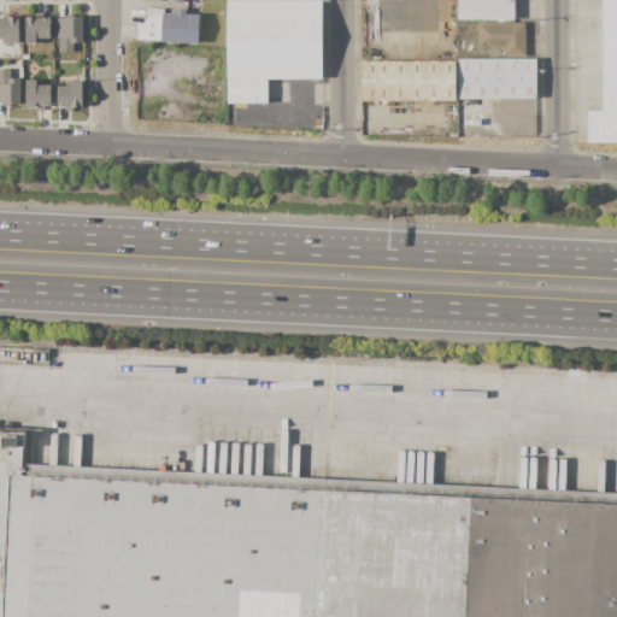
[(323,0),(323,78),(266,80),(227,80),(227,0),(323,0)]
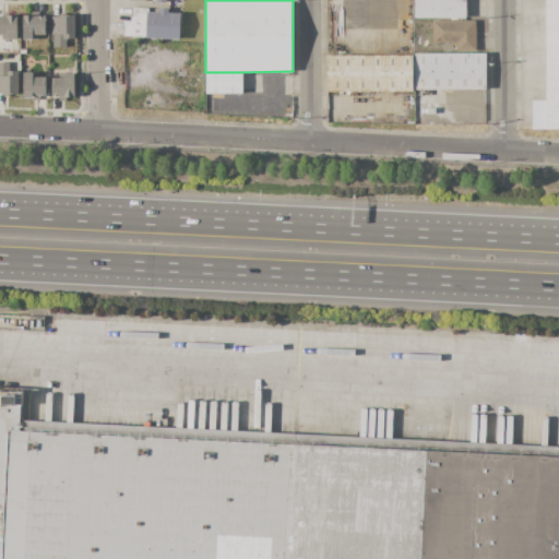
[(465,0),(465,19),(414,19),(414,0),(465,0)]
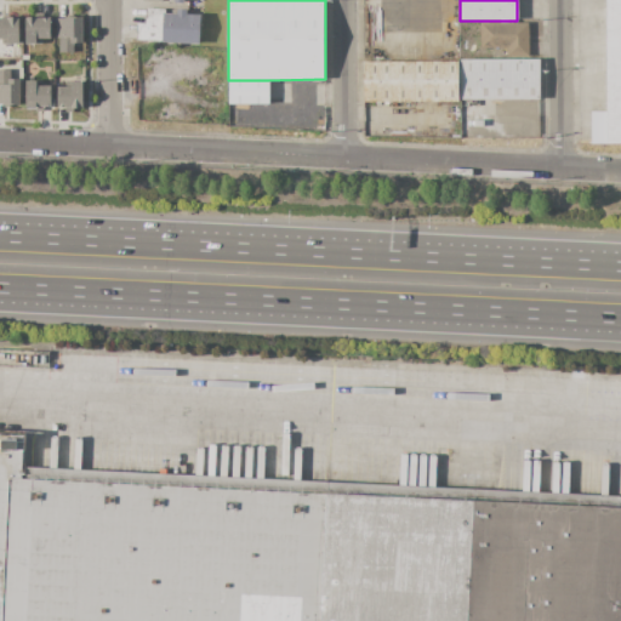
[(620,0),(620,144),(607,144),(605,0),(620,0)]
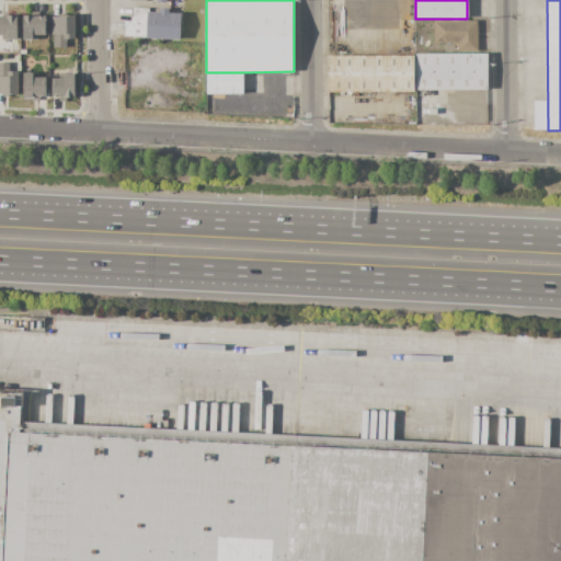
[(179,39),(146,38),(146,37),(123,36),(124,22),(130,22),(132,8),(156,9),(155,12),(159,13),(159,8),(169,9),(168,13),(181,13),(179,39)]
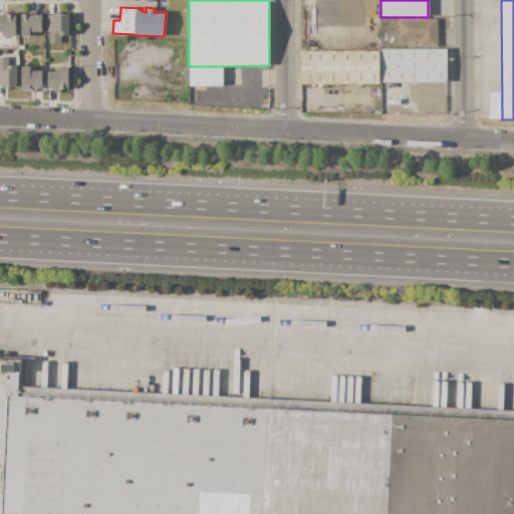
[(46,15),(60,15),(60,13),(69,13),(69,35),(60,35),(60,44),(49,44),(49,31),(46,31),(46,15)]
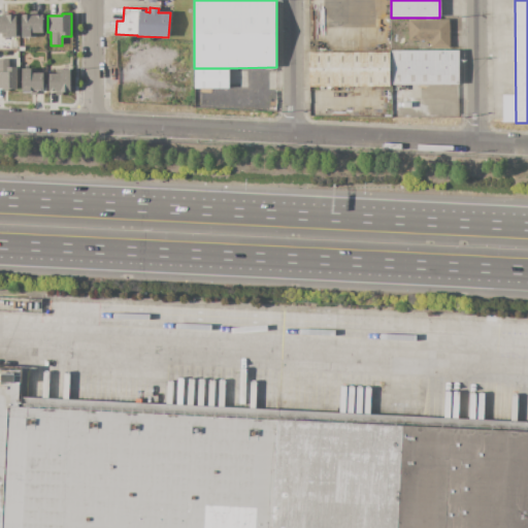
[(0,17),(1,17),(1,15),(6,15),(6,14),(15,14),(17,37),(1,37),(1,33),(0,33),(0,17)]
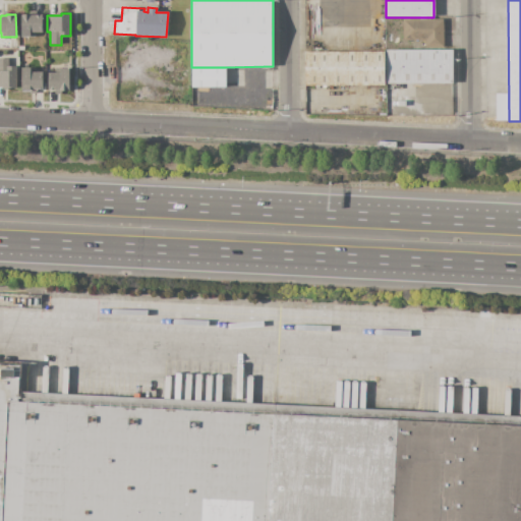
[(21,14),(31,14),(31,15),(36,15),(36,14),(43,14),(43,33),(36,33),(36,37),(21,37),(21,14)]
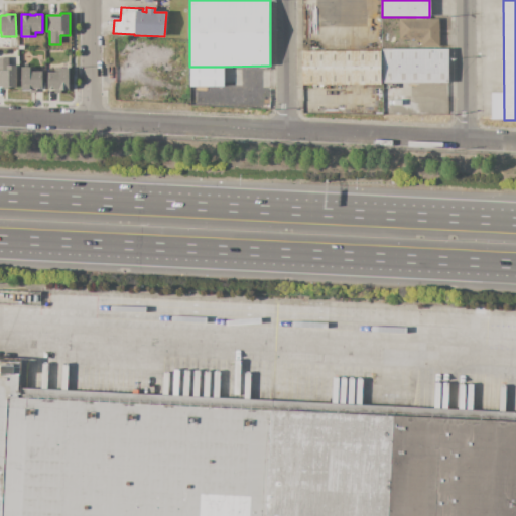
[(438,19),(438,46),(420,46),(420,40),(399,40),(399,19),(438,19)]
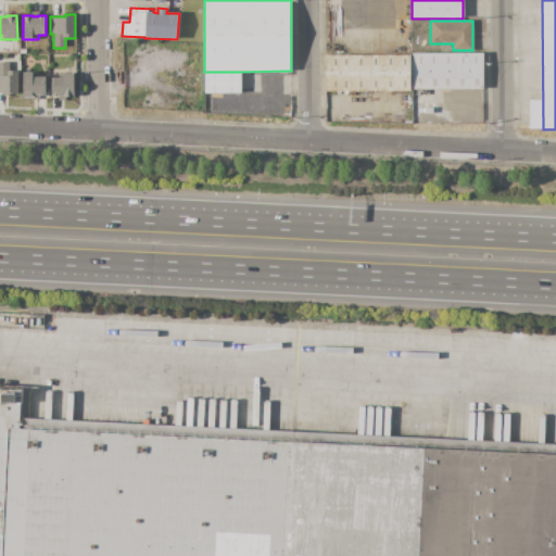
[(412,53),(482,53),(482,88),(413,89),(412,53)]
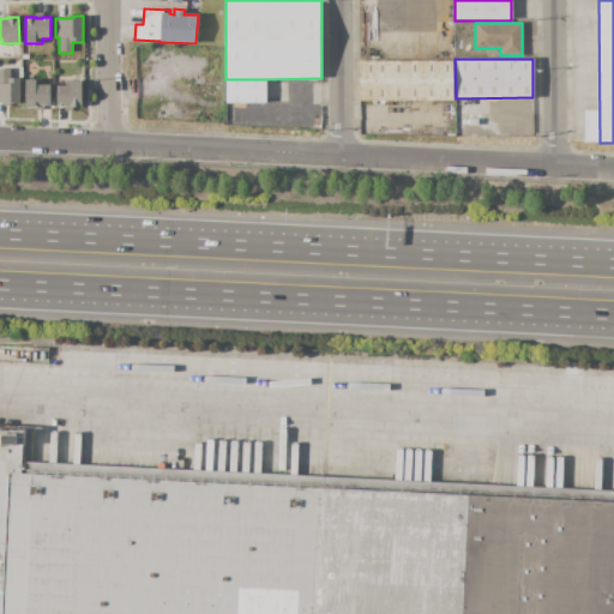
[(453,61),(453,101),(360,102),(359,61),(453,61)]
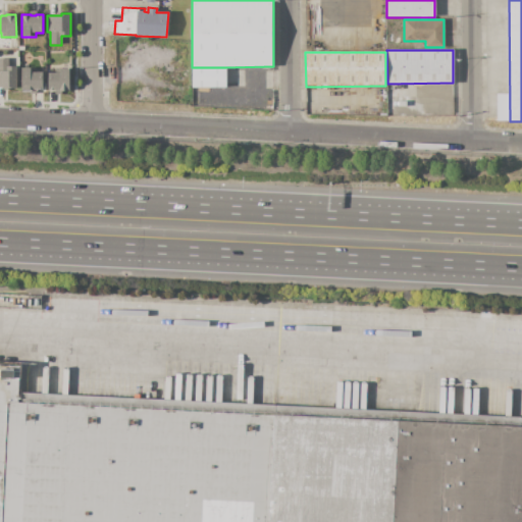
[(16,66),(17,89),(2,89),(2,88),(0,88),(0,59),(8,59),(9,66),(16,66)]
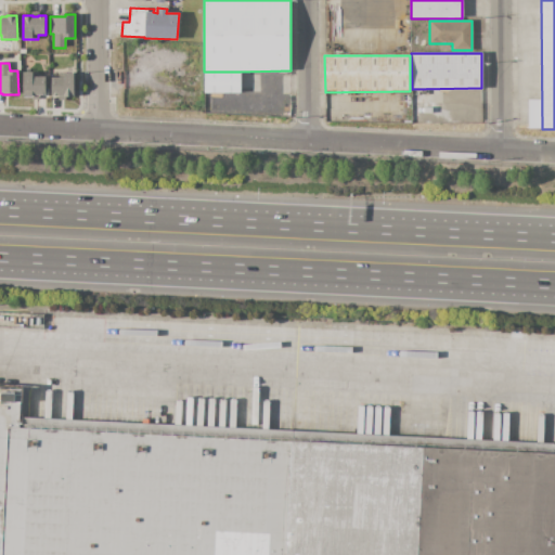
[(46,77),(46,95),(38,95),(38,100),(31,100),(31,98),(25,98),(25,95),(23,95),(23,73),(26,72),(26,69),(30,69),(30,72),(33,72),(33,73),(38,73),(38,77),(46,77)]
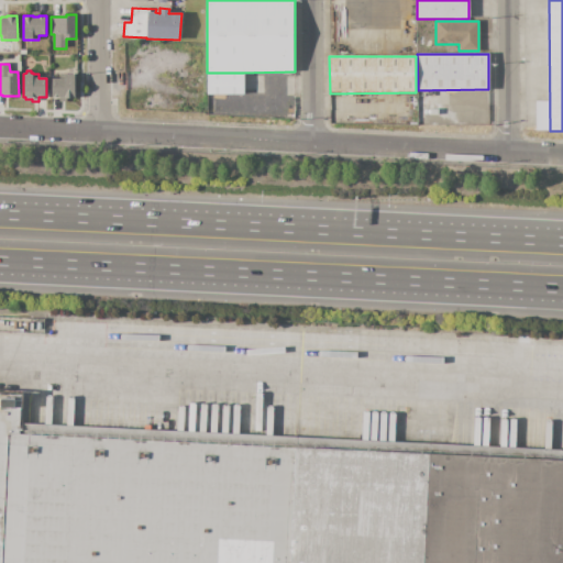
[(243,73),(243,94),(207,95),(207,73),(243,73)]
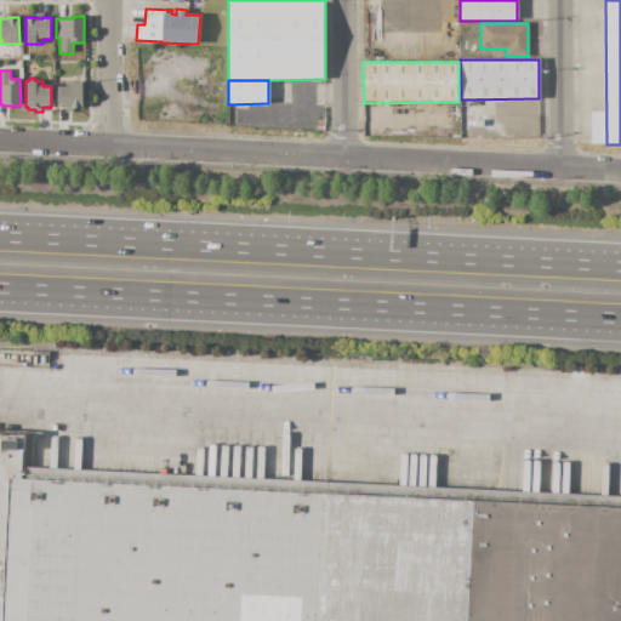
[(84,108),(73,108),(73,113),(66,113),(66,108),(57,108),(57,87),(72,87),(72,81),(84,81),(84,108)]
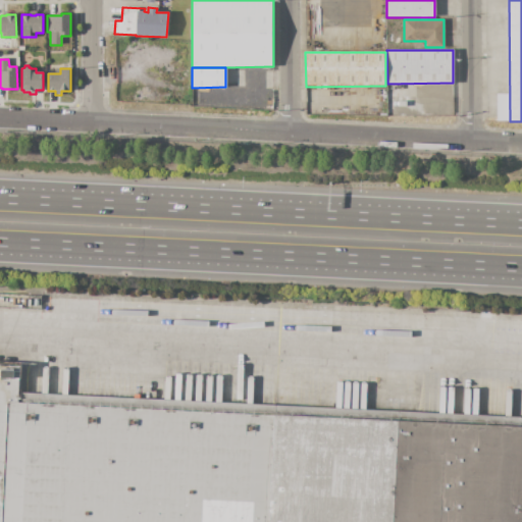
[(0,521),(0,362),(22,364),(20,394),(521,416),(521,521),(0,521)]
